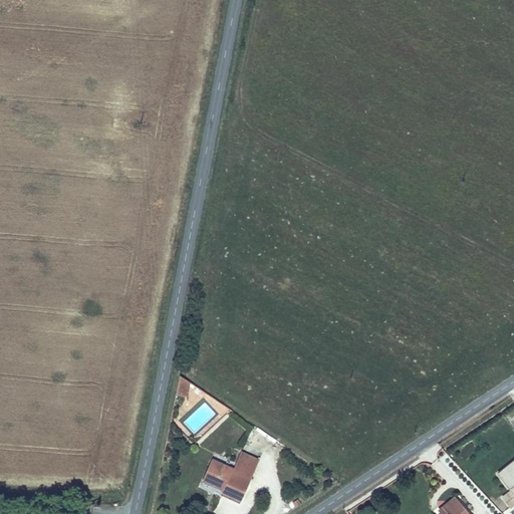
[(185,395),(188,380),(180,375),(177,394),(185,395)]
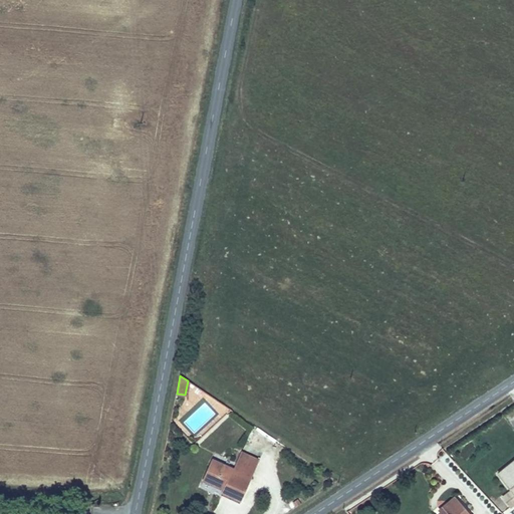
[(250,481),(257,465),(239,457),(232,473),(250,481)]
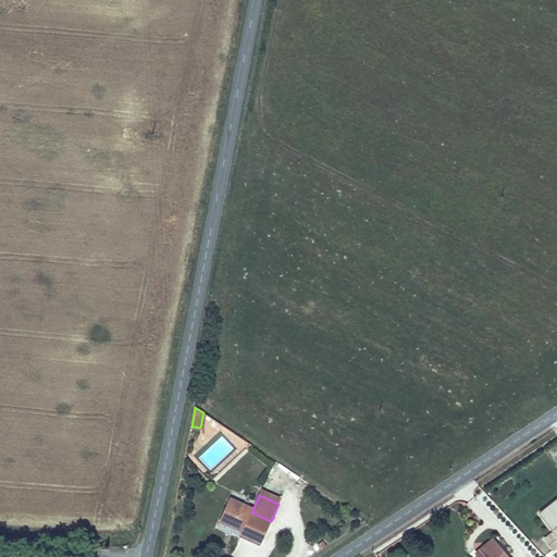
[(556,495),(536,512),(552,532),(556,539),(556,495)]
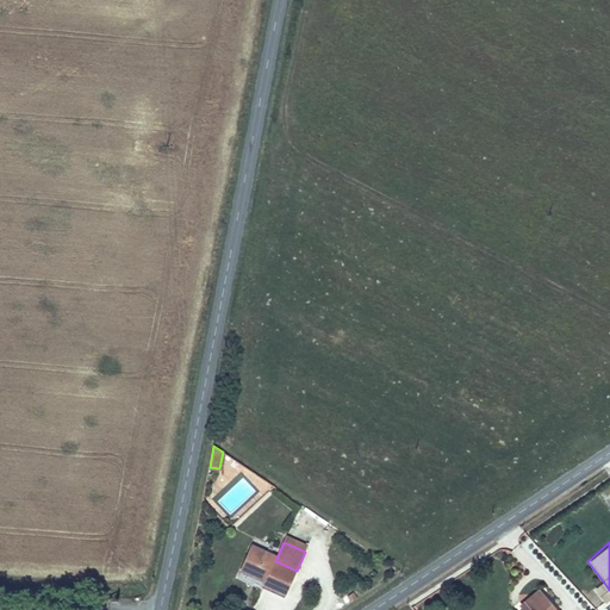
[(266,578),(265,580),(263,584),(286,595),(297,571),(275,561),(249,551),(241,570),(260,579),(261,576),(266,578)]
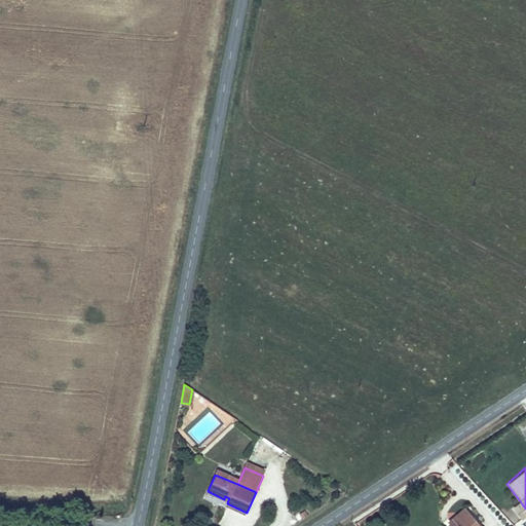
[(525,514),(525,509),(521,502),(511,510),(519,520),(525,514)]
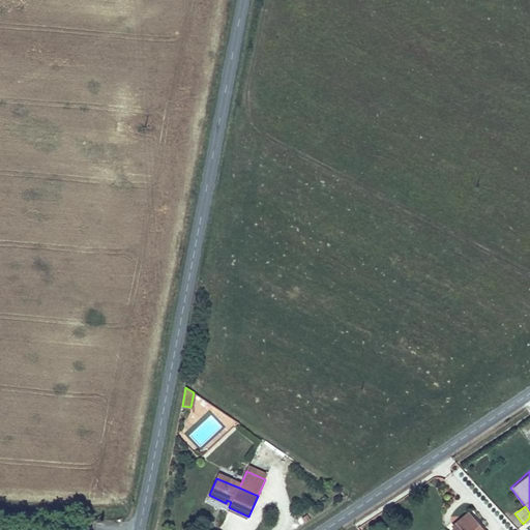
[(472,518),(468,513),(461,520),(465,524),(472,518)]
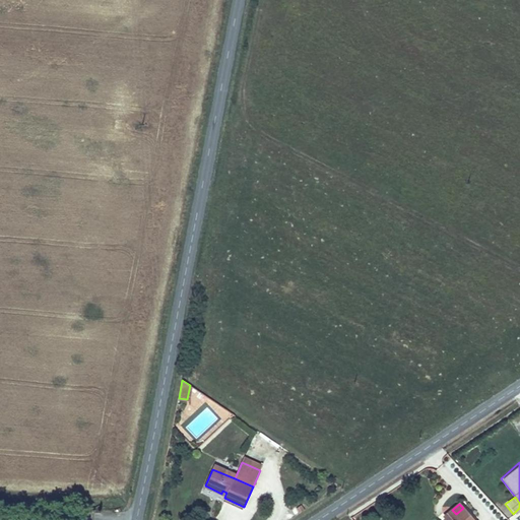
[(472,519),(463,508),(456,514),(452,510),(445,517),(447,519),(472,519)]
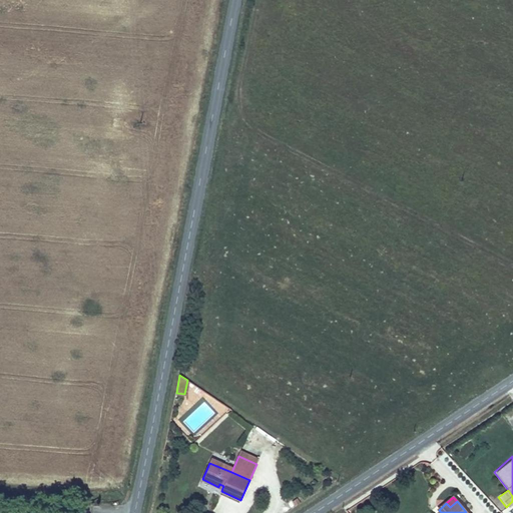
All buildings are outlined.
